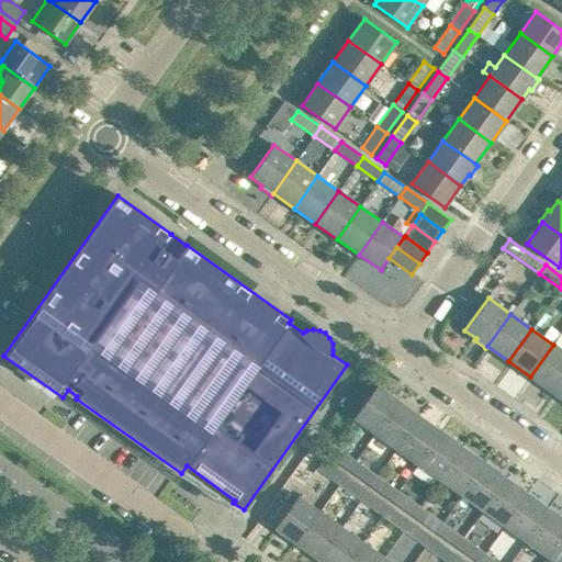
[(551,392),(561,377),(561,350),(553,345),(530,377),(551,392)]
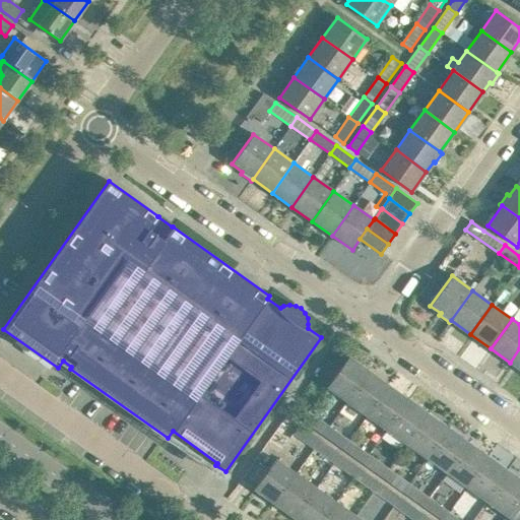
[(519,370),(519,348),(510,363),(519,370)]
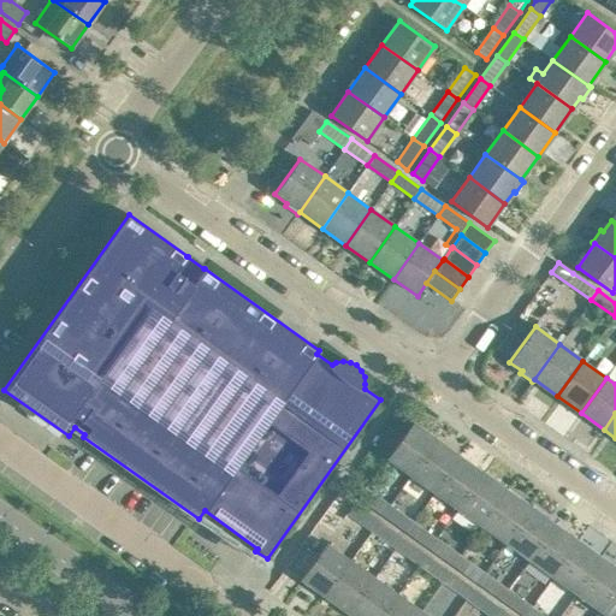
[(410,475),(436,439),(413,422),(386,458),(410,475)]
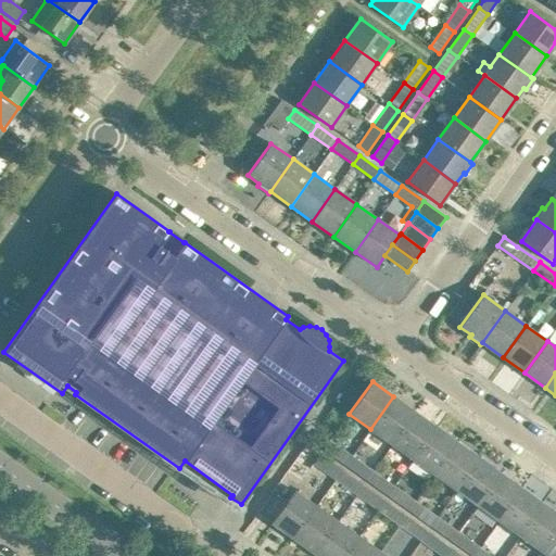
[(392,444),(415,413),(393,396),(370,429),(392,444)]
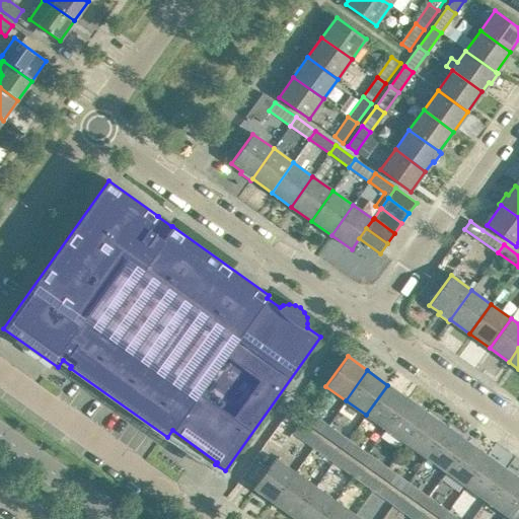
[(385,429),(406,398),(387,385),(366,415),(385,429)]
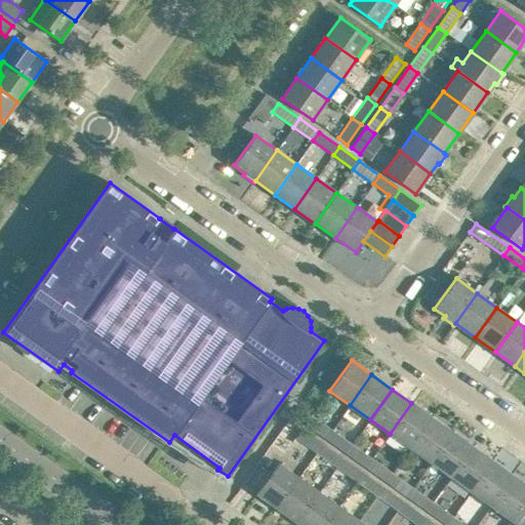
[(410,448),(432,417),(422,411),(423,409),(413,401),(411,403),(390,434),(410,448)]
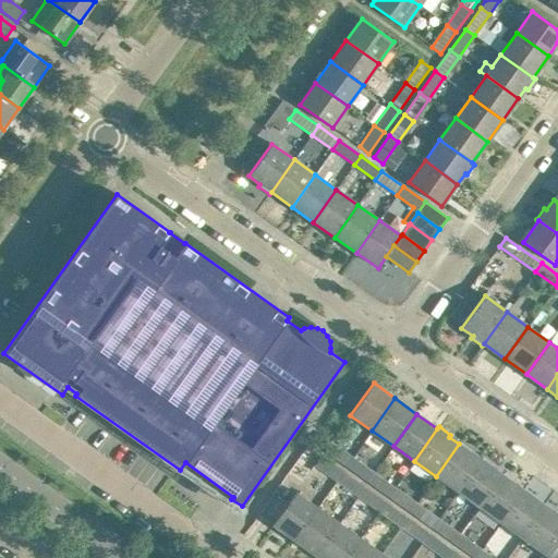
[(353,458),(331,441),(324,451),(346,468),(353,458)]
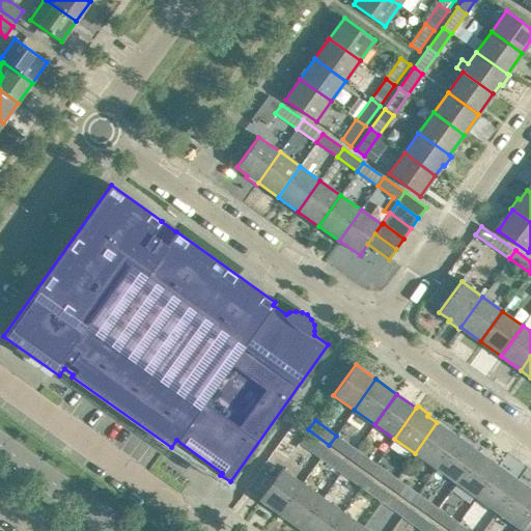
[(436,469),(457,438),(447,429),(448,428),(438,421),(437,422),(415,453),(436,469)]
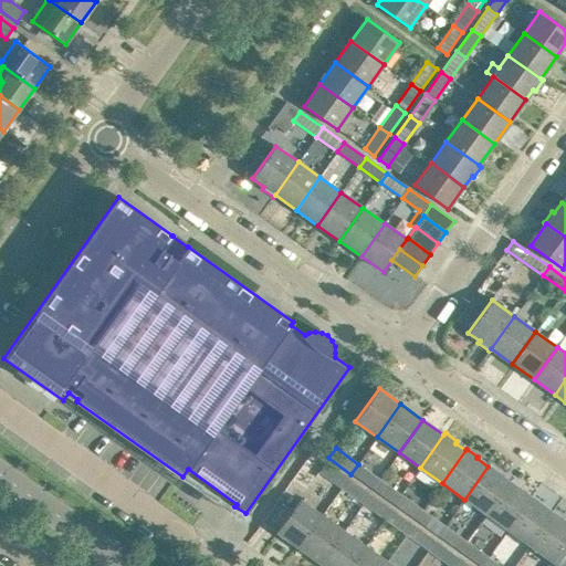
[(347,479),(326,463),(312,453),(304,463),(341,489),(347,479)]
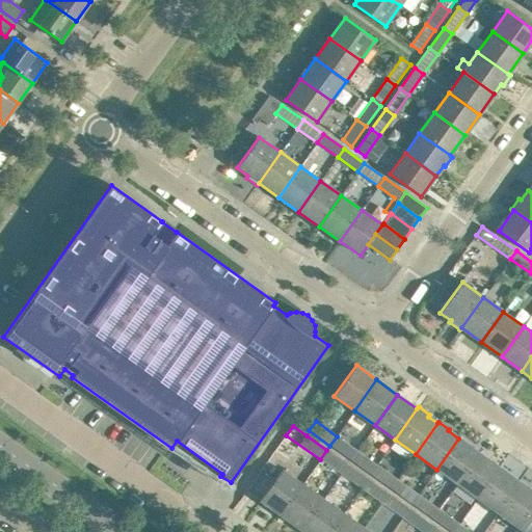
[(356,451),(337,436),(329,446),(350,460),(356,451)]
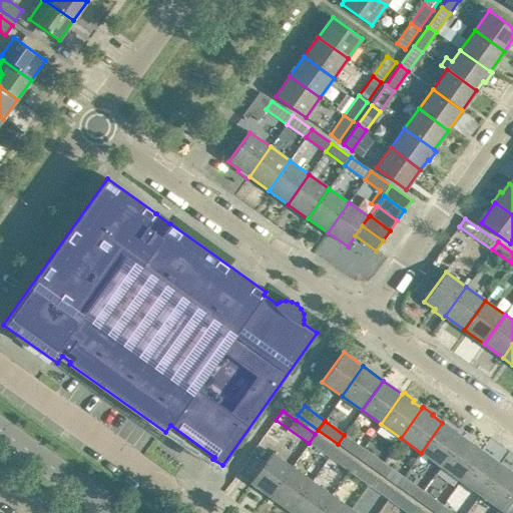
[(441,466),(462,437),(452,430),(454,428),(444,421),(442,423),(421,453),(441,466)]
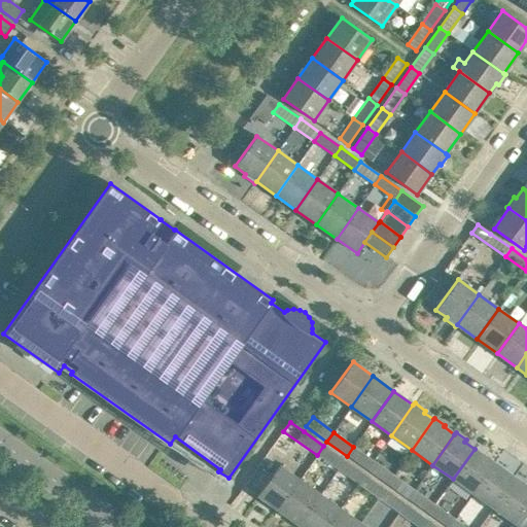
[(344,460),(323,446),(317,455),(337,469),(344,460)]
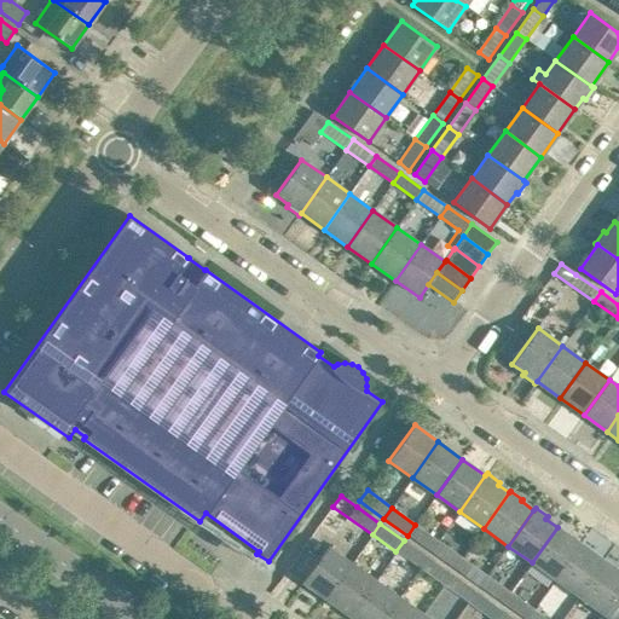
[(439,541),(415,525),(408,536),(431,551),(439,541)]
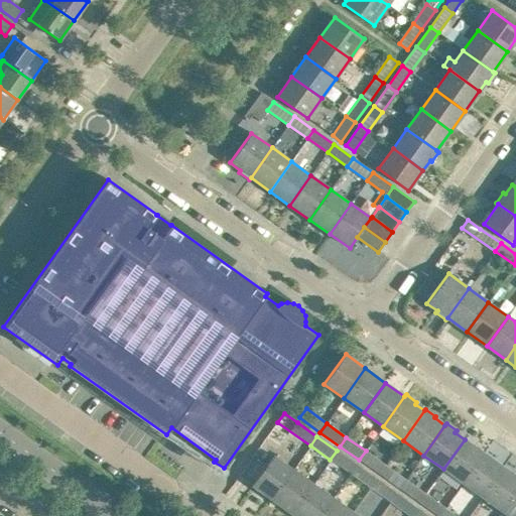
[(463,484),(485,454),(475,446),(476,444),(466,437),(465,439),(443,469),(463,484)]
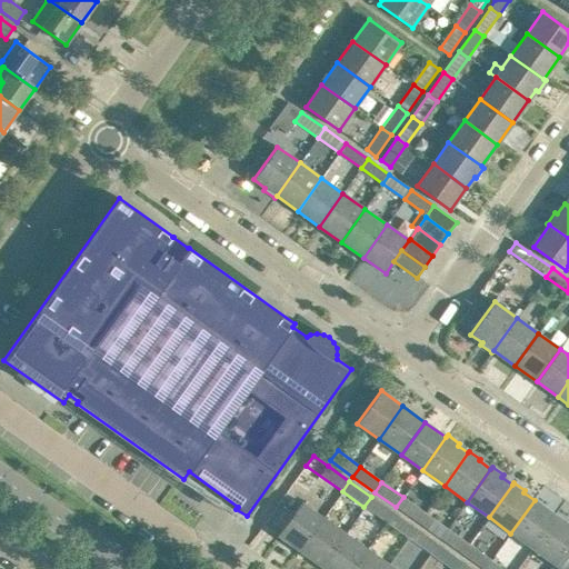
[(393,512),(371,497),(363,507),(386,522),(393,512)]
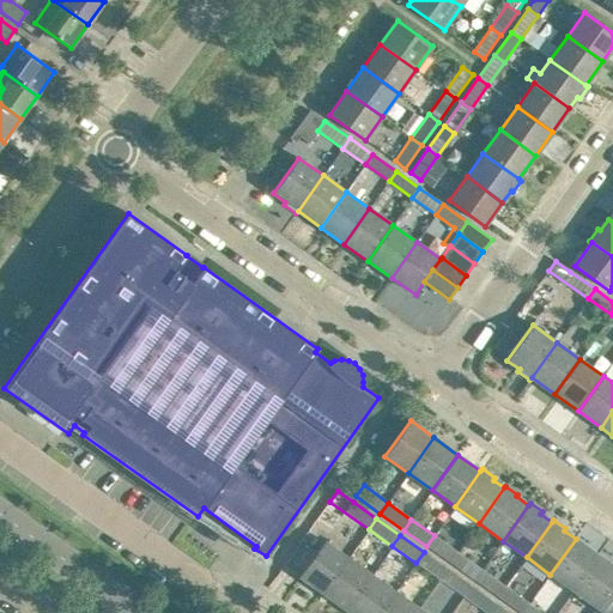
[(457,552),(435,535),(426,546),(450,563),(457,552)]
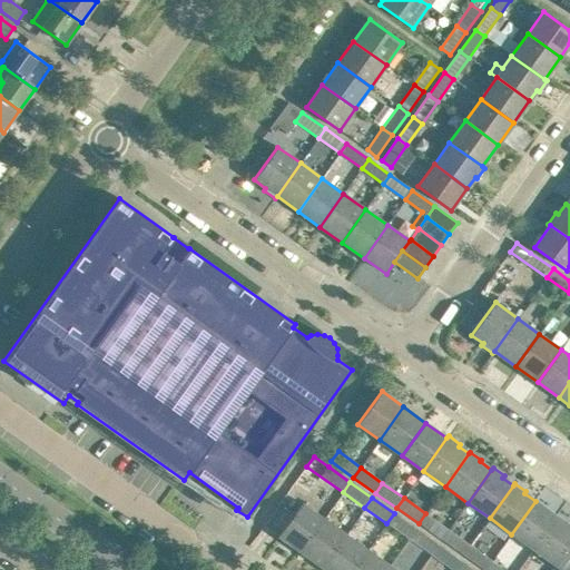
[(533,550),(557,517),(536,501),(511,534),(533,550)]
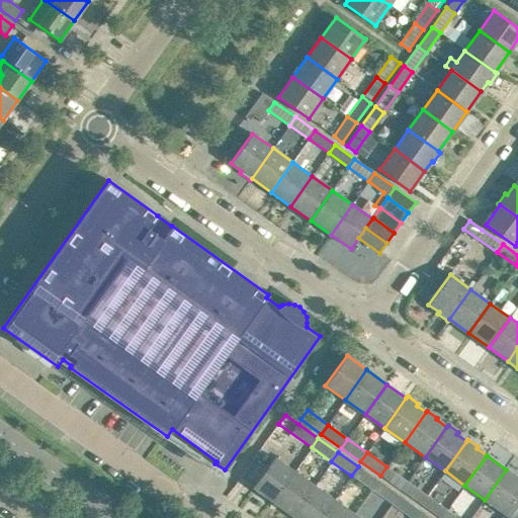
[(272,501),(293,471),(274,457),(253,487),(272,501)]
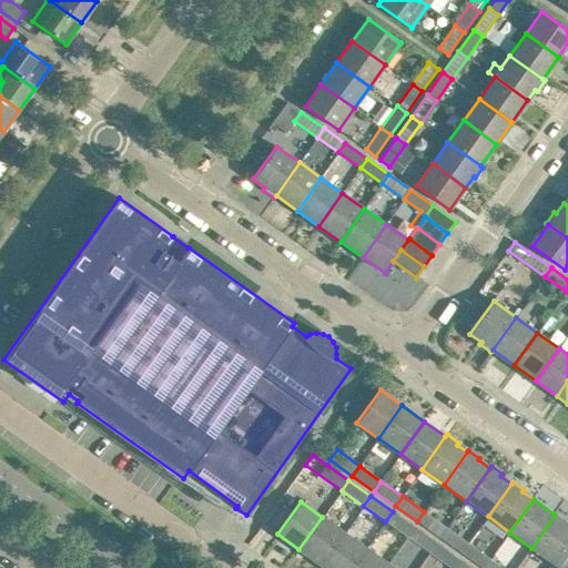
[(414,527),(393,511),(385,521),(407,537),(414,527)]
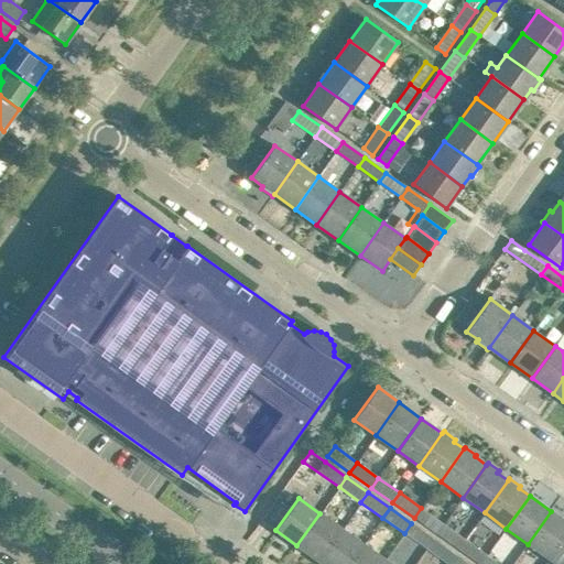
[(443,524),(421,508),(414,518),(436,534),(443,524)]
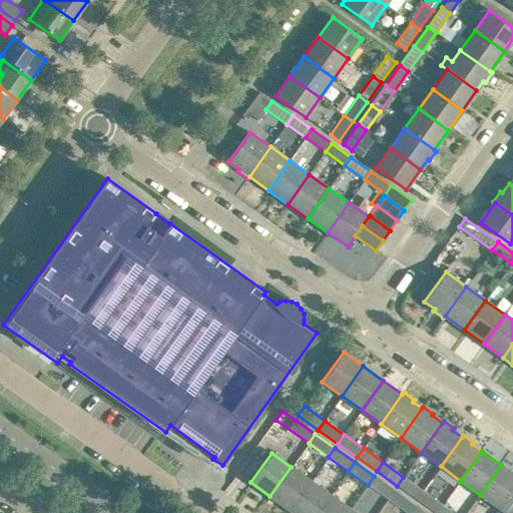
[(500,509),(512,490),(512,473),(501,465),(480,495),(500,509)]
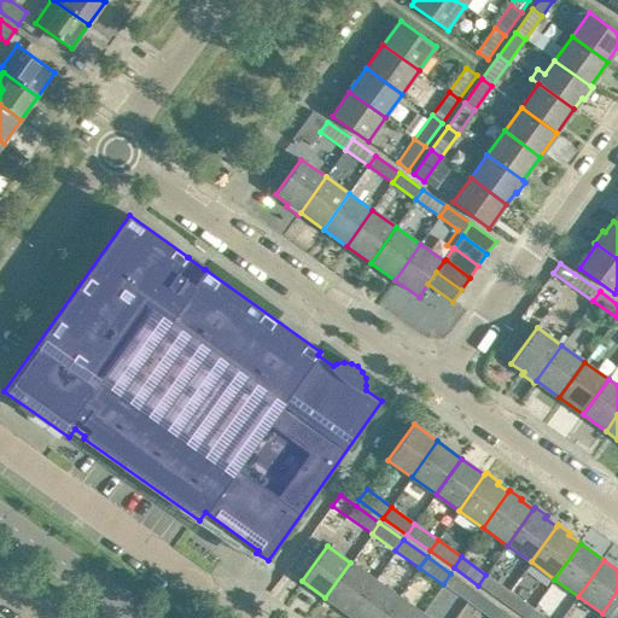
[(349,614),(374,579),(350,563),(325,598),(349,614)]
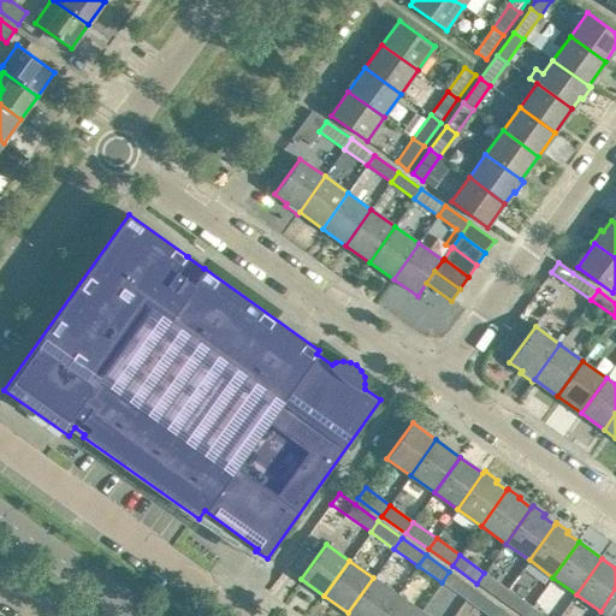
[(473,588),(449,572),(442,582),(466,599),(473,588)]
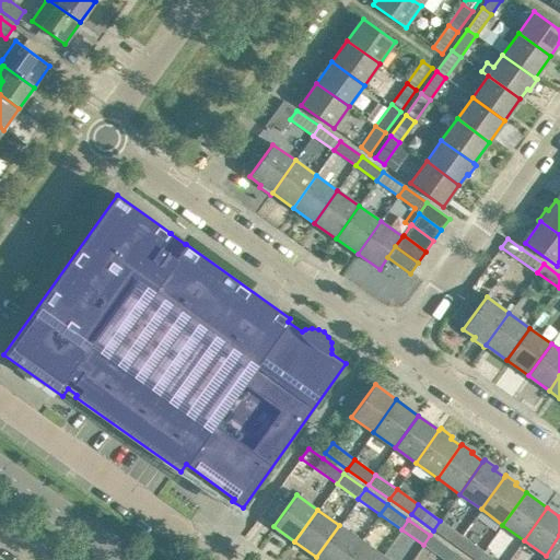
[(462,536),(440,521),(433,531),(455,546),(462,536)]
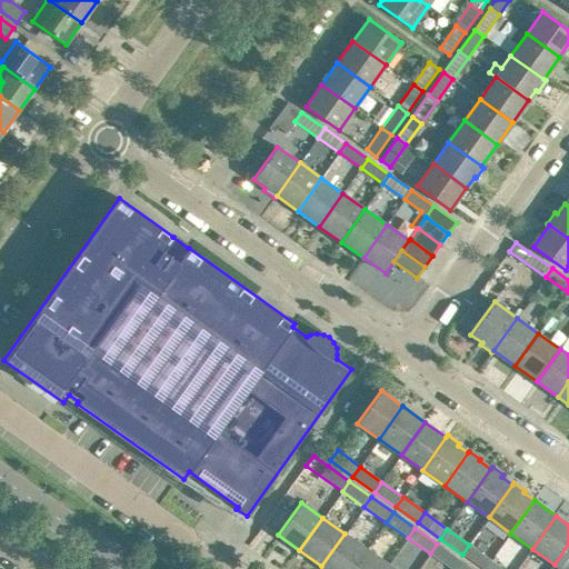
[(325,568),(352,568),(367,549),(345,533),(321,566),(325,568)]
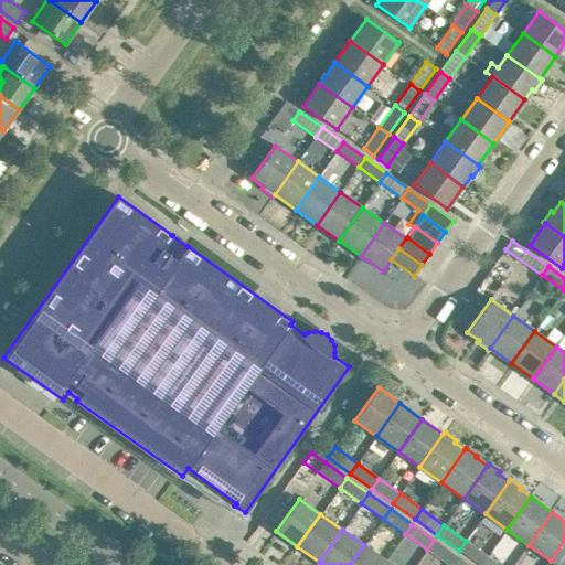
[(447,564),(455,555),(434,540),(427,550),(447,564)]
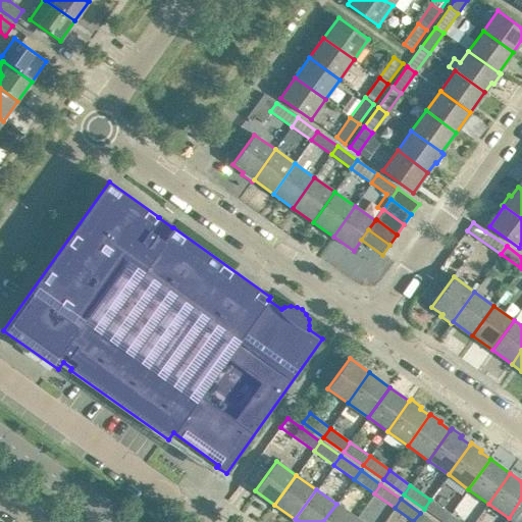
[(521,521),(521,499),(509,518),(514,521),(521,521)]
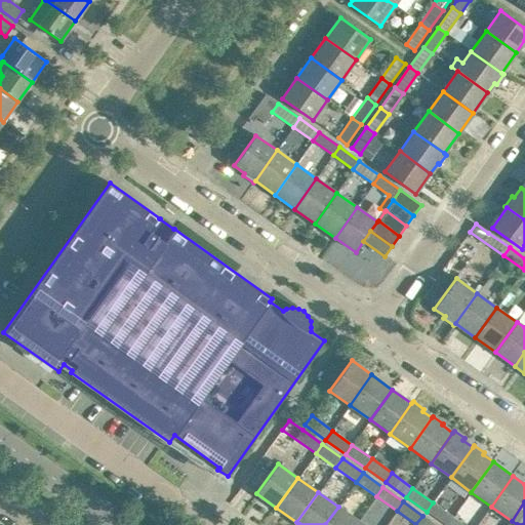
[(447,524),(453,517),(433,502),(427,512),(445,524),(447,524)]
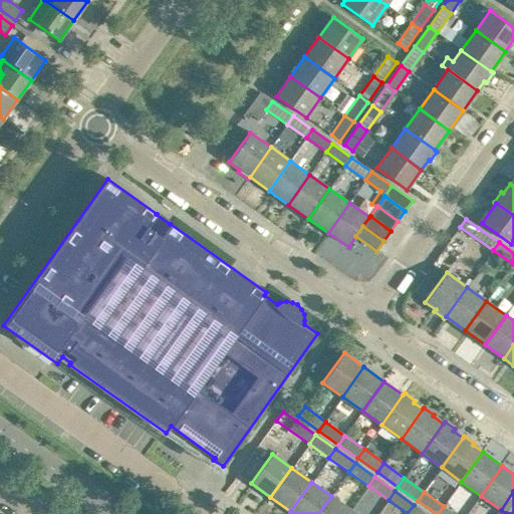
[(347,513),(351,510),(331,496),(318,513),(347,513)]
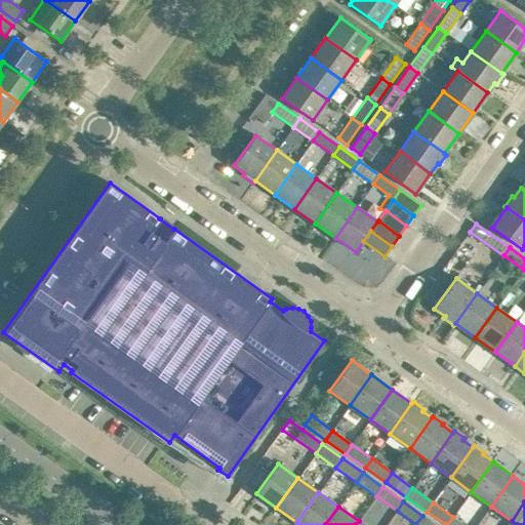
[(435,524),(422,516),(415,524),(435,524)]
